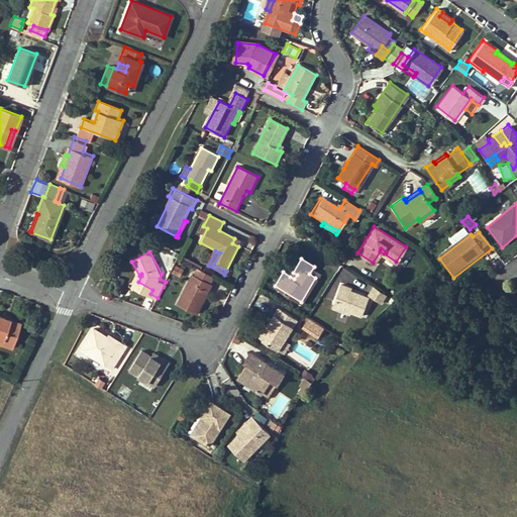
[(176,265),(172,272),(181,276),(184,268),(176,265)]
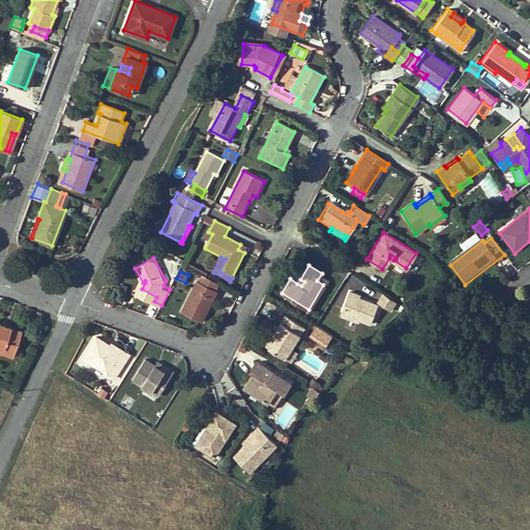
[(201,282),(199,281),(183,312),(203,322),(208,312),(206,311),(211,297),(214,299),(218,291),(216,290),(219,283),(205,274),(201,282)]
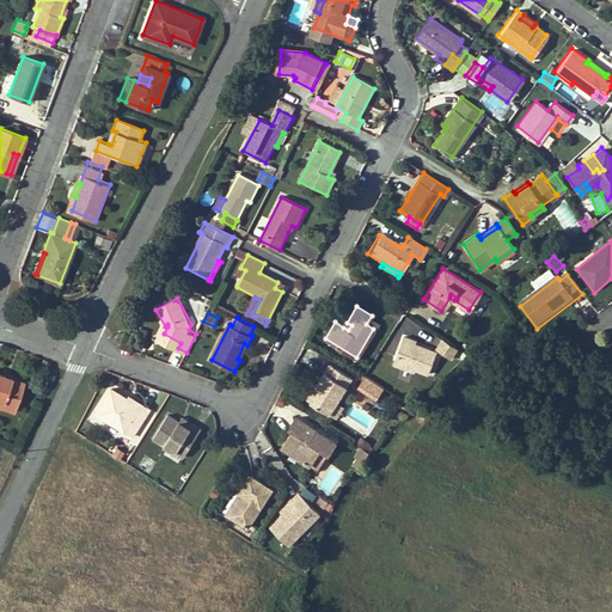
[(161,340),(178,348),(181,343),(164,334),(161,340)]
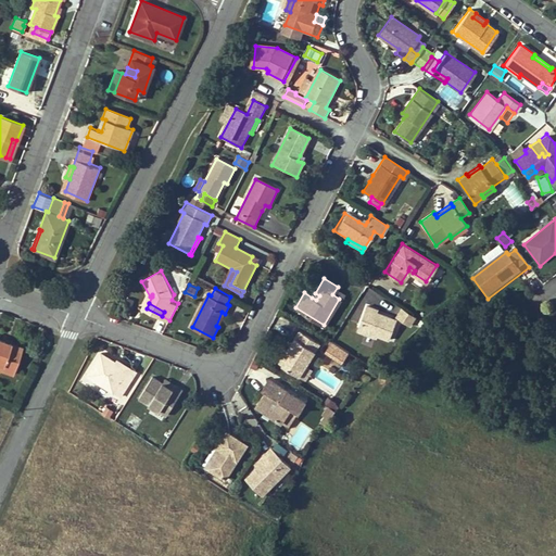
[(397,317),(406,321),(411,313),(402,308),(397,317)]
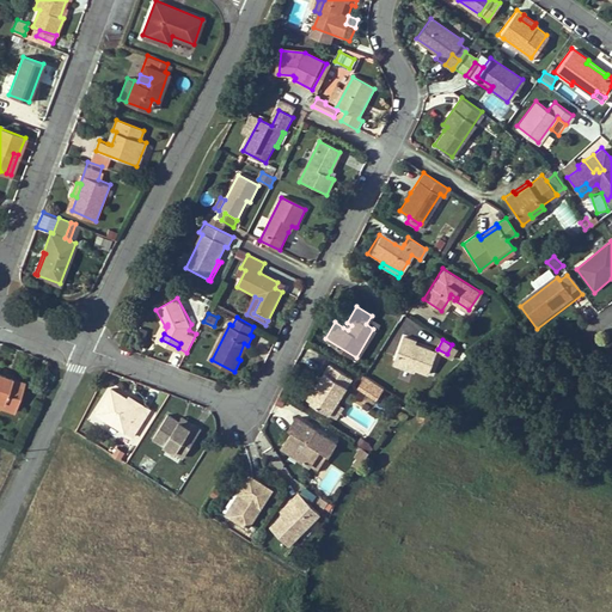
[(432,366),(414,353),(411,350),(414,347),(404,341),(389,362),(404,374),(417,384),(432,366)]
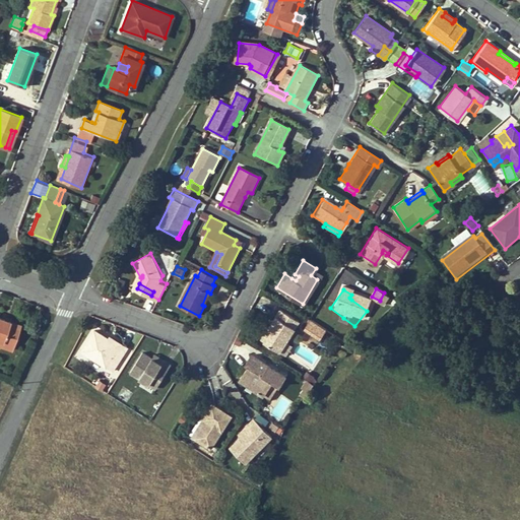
[(207,291),(202,305),(204,306),(210,294),(207,291)]
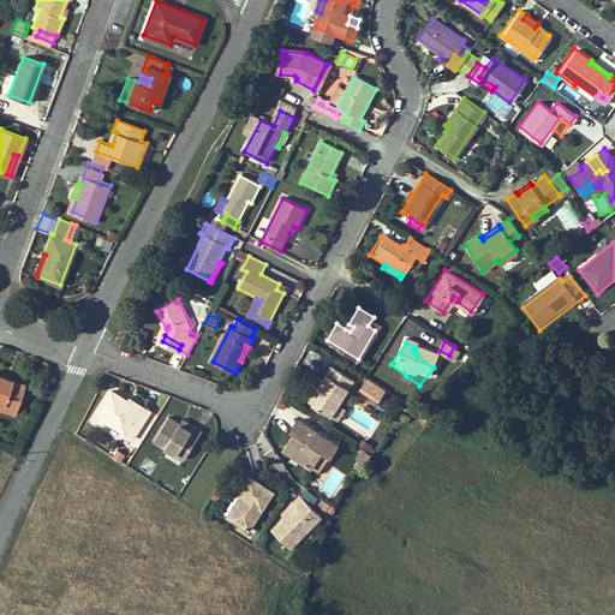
[(330,363),(317,384),(321,387),(312,402),(332,413),(339,401),(342,395),(353,378),(330,363)]
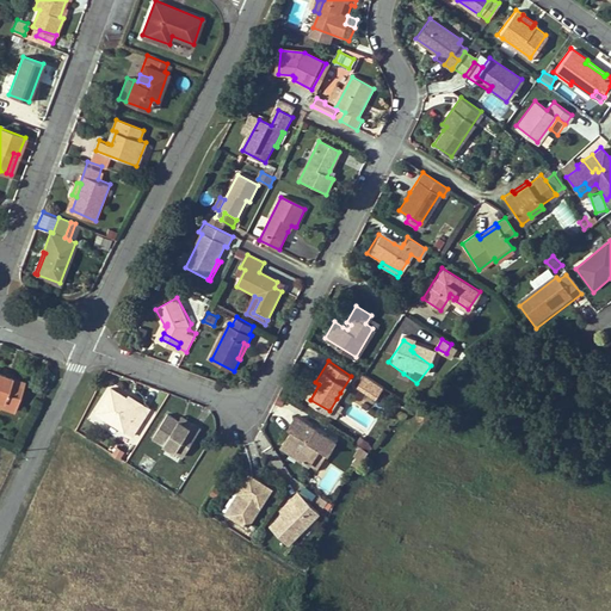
[(401,377),(403,374),(388,362),(384,365),(401,377)]
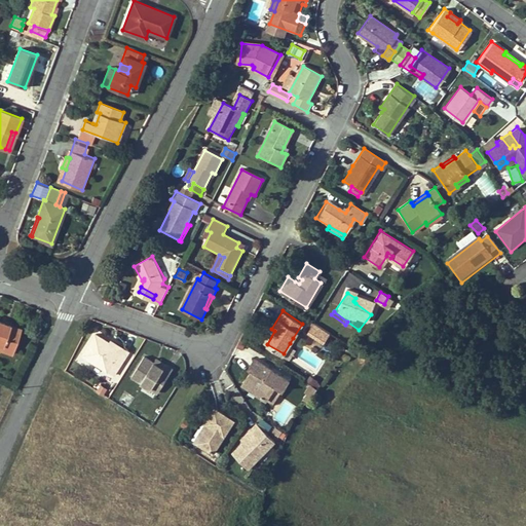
[(1,350),(12,354),(20,334),(9,330),(10,326),(0,322),(0,343),(3,345),(1,350)]
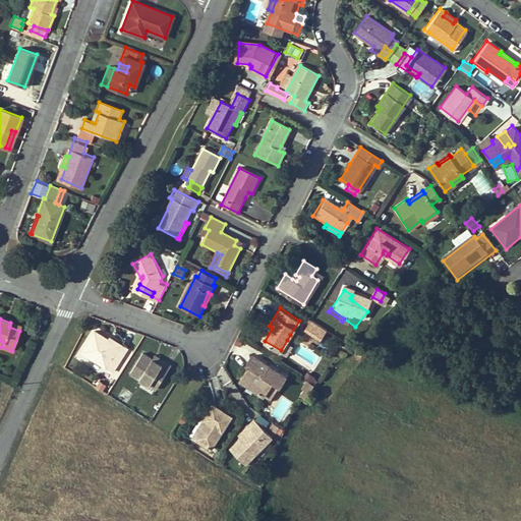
[(265,341),(272,328),(269,326),(261,338),(265,341)]
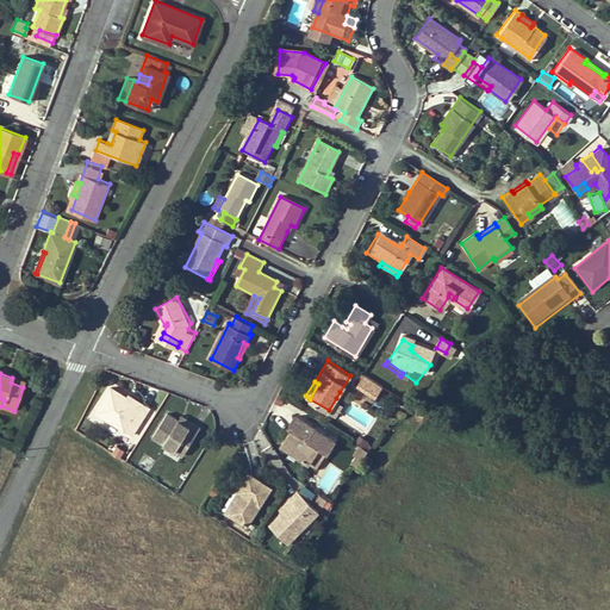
[(99,408),(135,430),(151,403),(143,398),(141,403),(128,394),(130,392),(114,383),(99,408)]
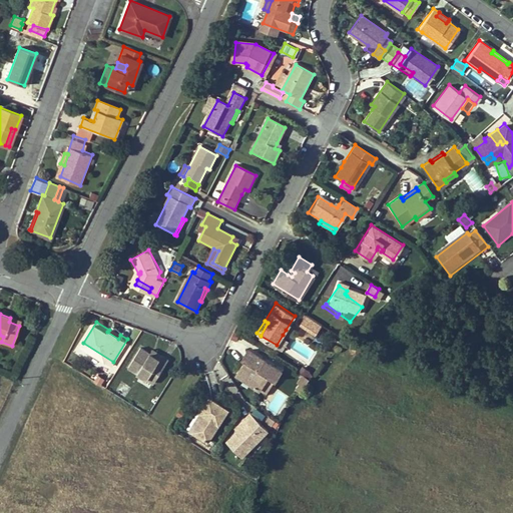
[(109,329),(109,330),(107,332),(118,339),(120,335),(109,329)]
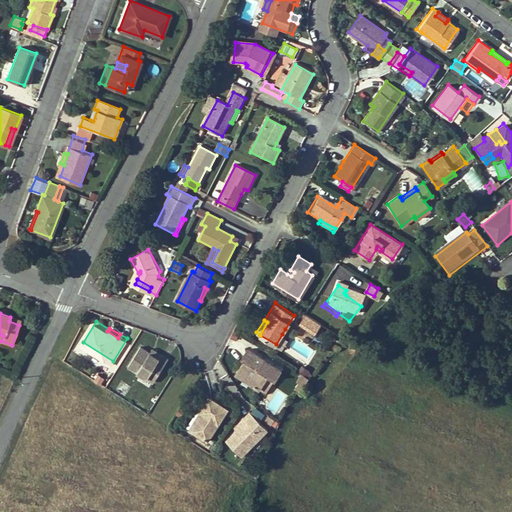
[(288,338),(282,334),(276,344),(282,348),(288,338)]
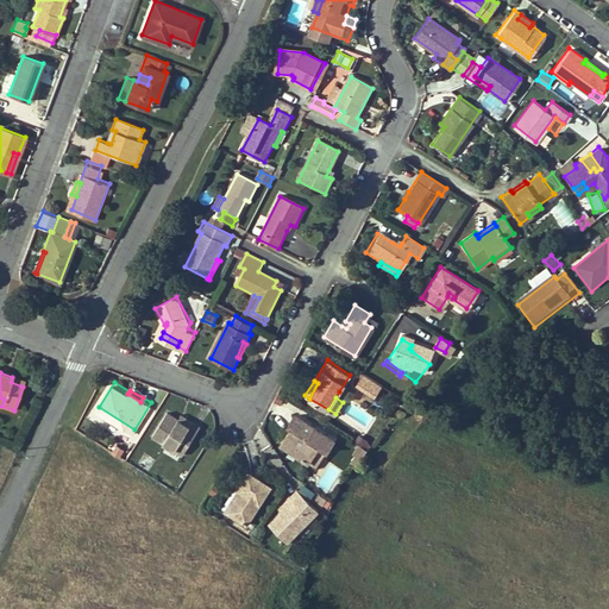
[(151,432),(180,450),(182,451),(200,424),(190,418),(188,422),(176,415),(165,409),(151,432)]
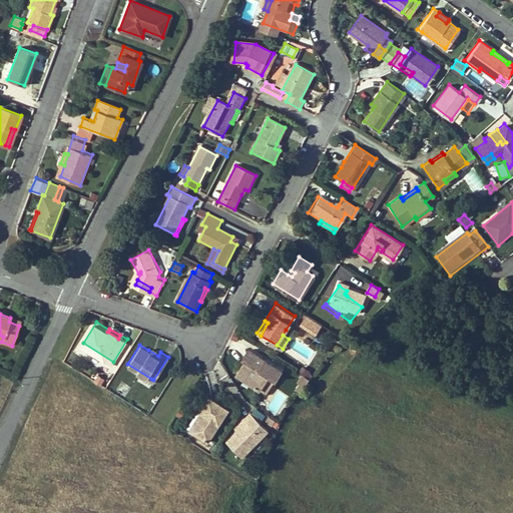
[(151,346),(148,350),(158,356),(160,352),(151,346)]
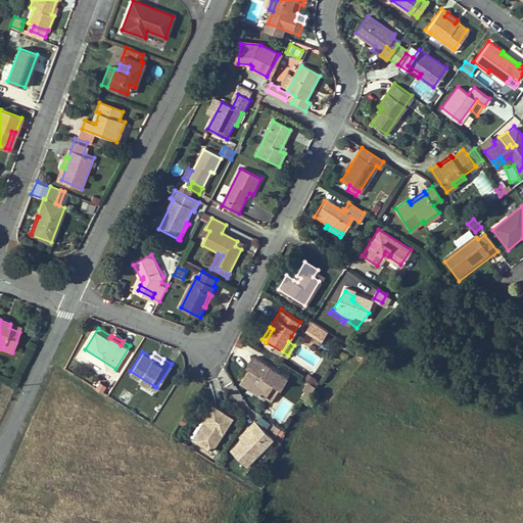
[(246,364),(249,366),(244,375),(241,380),(265,394),(273,381),(280,386),(286,375),(252,353),(246,364)]
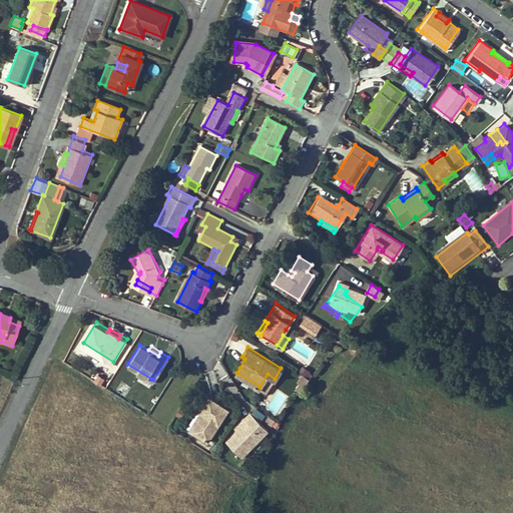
[(241,357),(235,366),(239,368),(244,359),(241,357)]
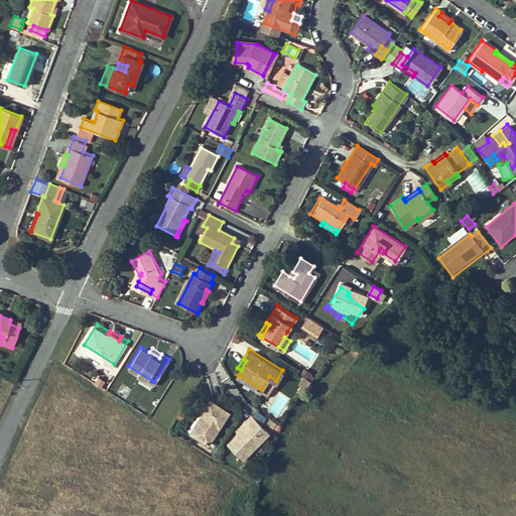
[(268,393),(276,381),(269,376),(261,389),(268,393)]
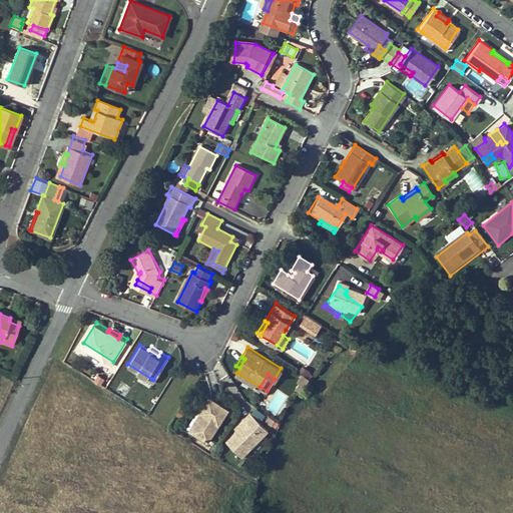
[(267,406),(278,413),(289,397),(278,390),(267,406)]
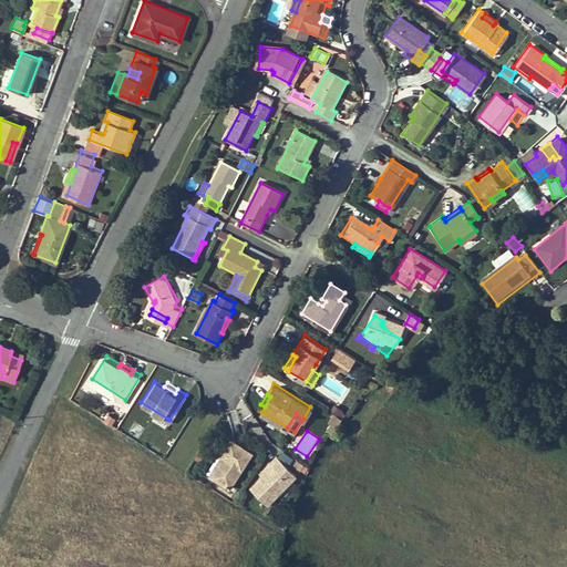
[(230,436),(220,453),(223,454),(212,473),(228,484),(251,449),(230,436)]
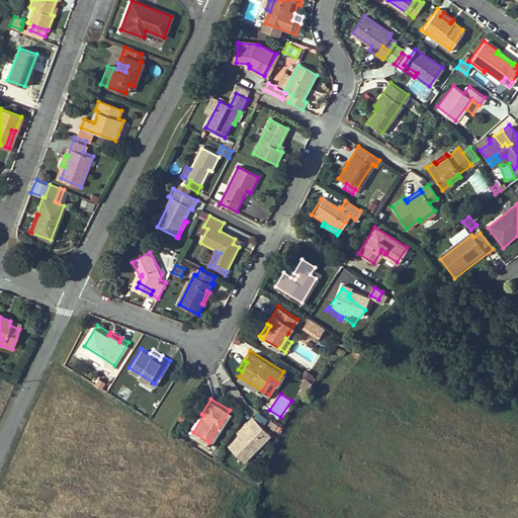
[(190,431),(193,432),(203,415),(201,414),(190,431)]
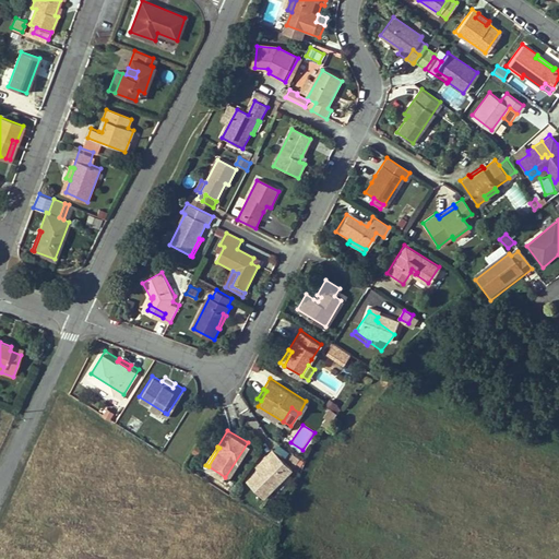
[(266,452),(270,455),(259,465),(247,478),(263,495),(286,472),(277,463),(283,458),(272,447),(266,452)]
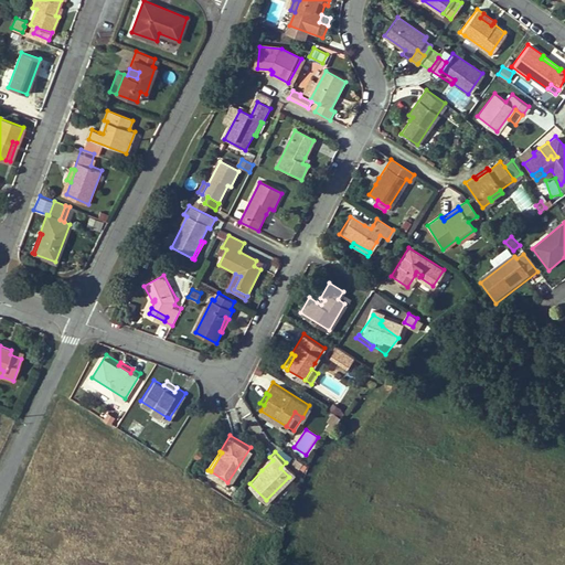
[(273,460),(269,457),(259,467),(262,470),(273,460)]
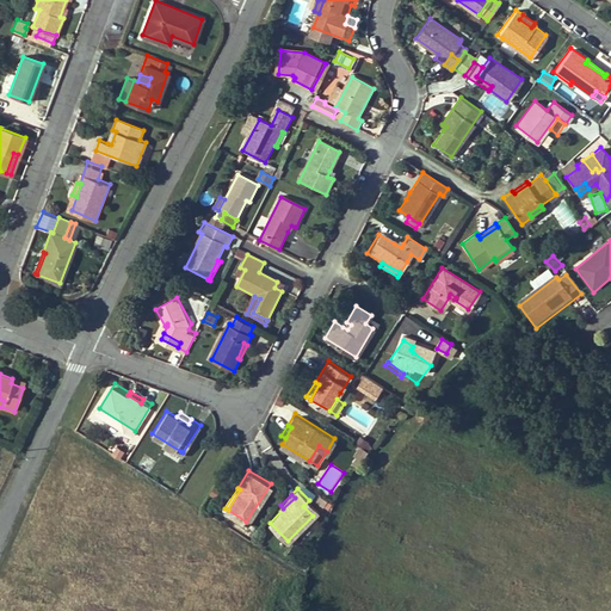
[(319,508),(309,500),(303,506),(313,516),(319,508)]
